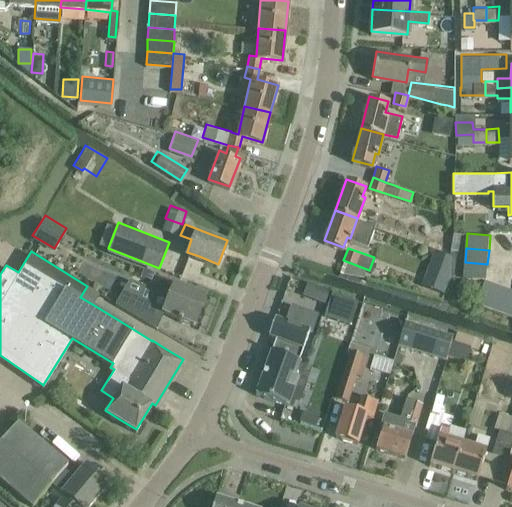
[(465,262),(464,276),(486,278),(487,264),(465,262)]
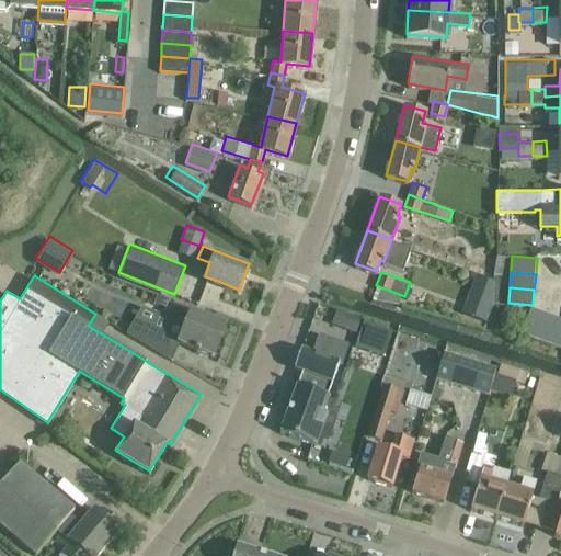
[(469,288),(461,308),(487,318),(493,297),(469,288)]
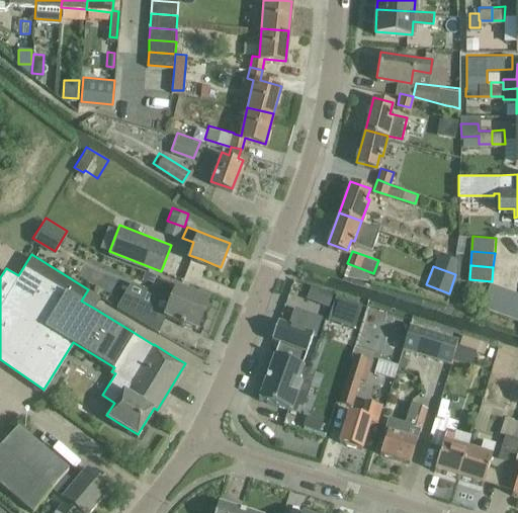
[(181,319),(180,322),(183,323),(184,321),(197,326),(207,297),(176,285),(175,286),(161,280),(150,307),(181,319)]
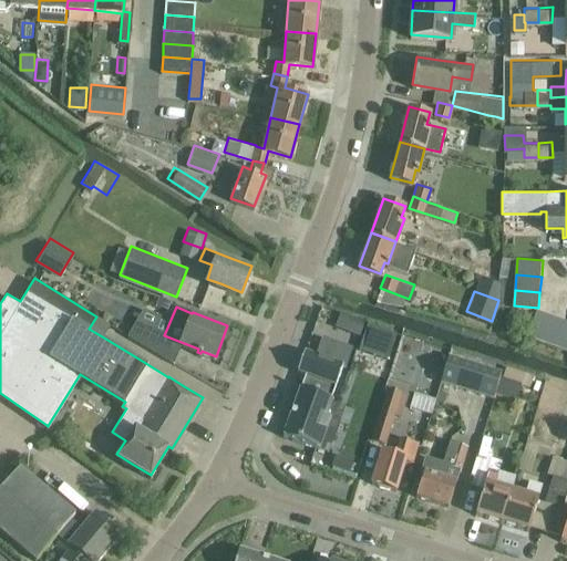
[(527,334),(540,339),(549,314),(535,310),(527,334)]
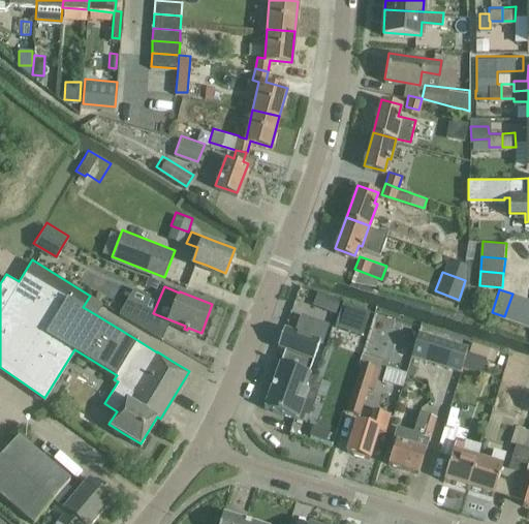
[(327,293),(322,306),(330,308),(336,311),(341,298),(327,293)]
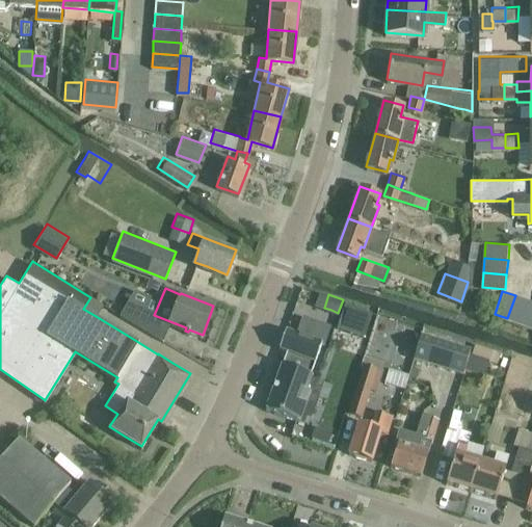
[(507,318),(521,322),(528,299),(515,295),(507,318)]
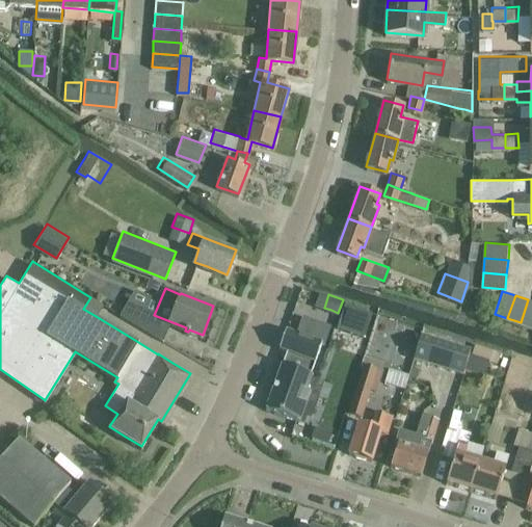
[(129,297),(121,313),(143,326),(152,311),(129,297)]
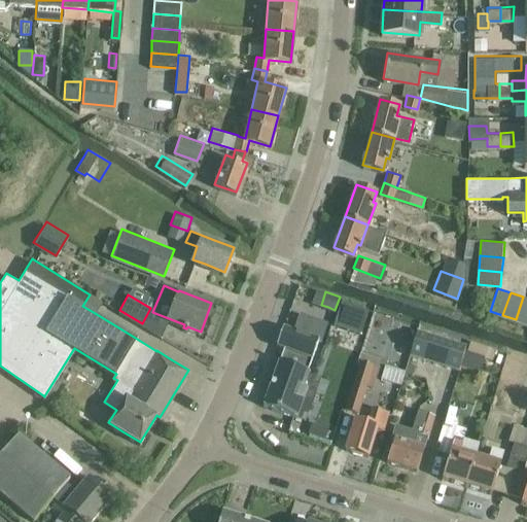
[(516,319),(526,323),(526,298),(523,297),(516,319)]
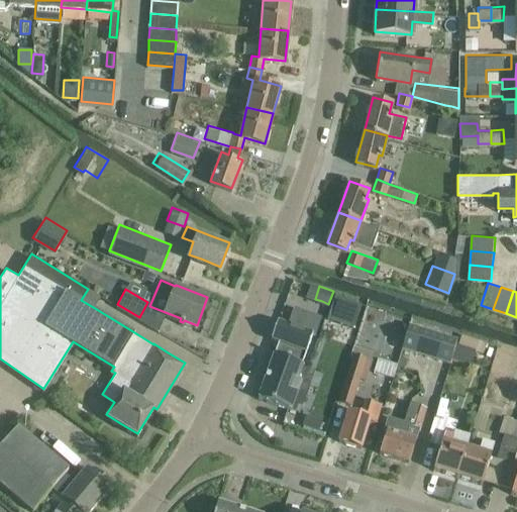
[(335,293),(328,315),(353,324),(360,301),(335,293)]
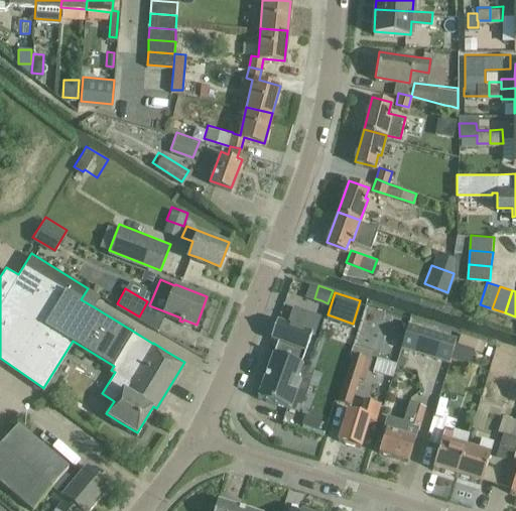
[(299,409),(313,371),(304,368),(300,366),(301,360),(311,331),(313,332),(318,317),(300,311),(295,325),(276,317),(270,335),(278,338),(258,395),(299,409)]
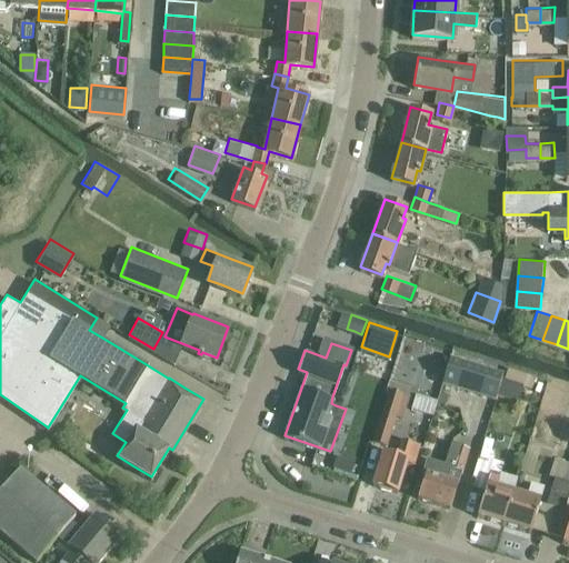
[(502,370),(450,353),(441,381),(495,398),(502,370)]
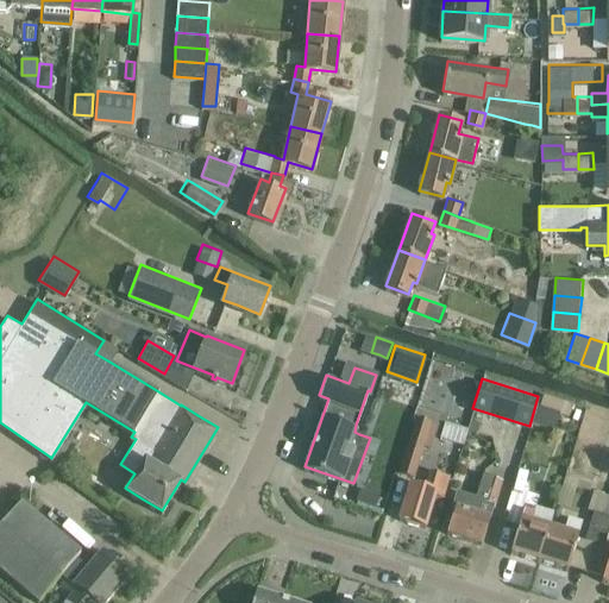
[(539,404),(570,414),(575,401),(544,390),(539,404)]
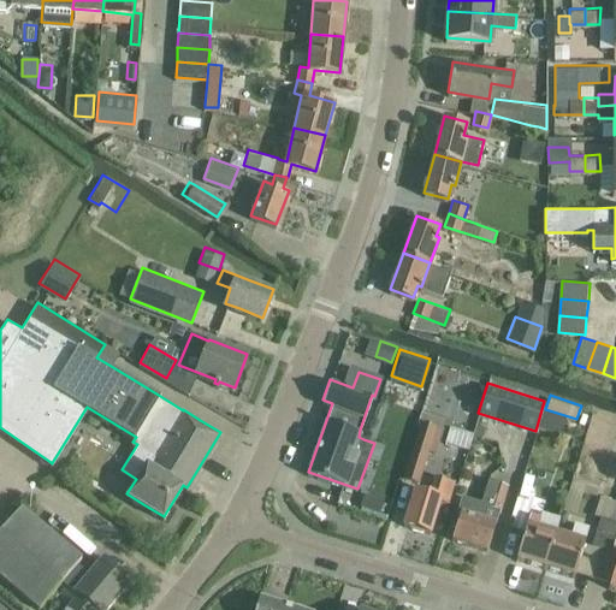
[(419,480),(428,448),(437,450),(444,427),(422,420),(404,475),(419,480)]
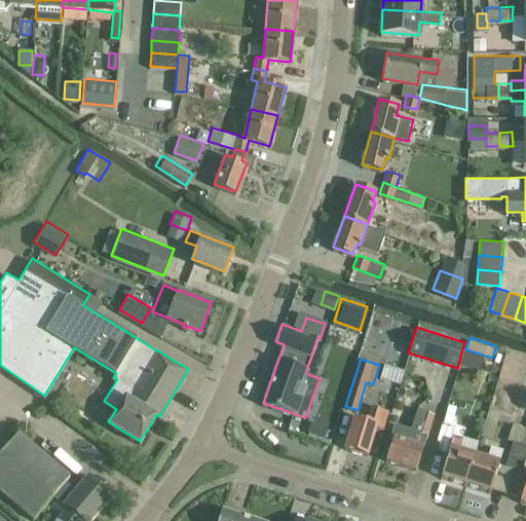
[(384,361),(380,375),(401,381),(405,367),(384,361)]
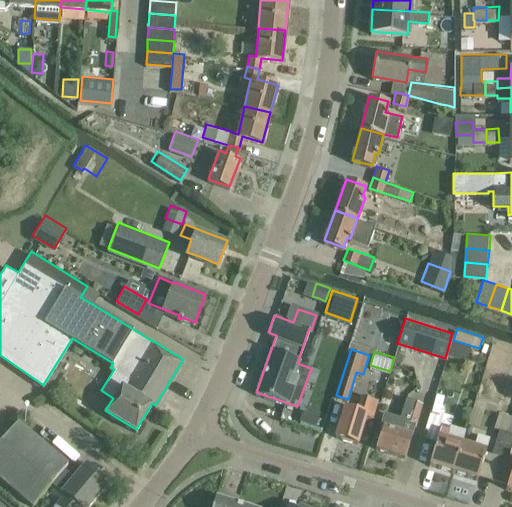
[(377,399),(361,394),(356,408),(345,405),(336,434),(358,440),(366,413),(372,415),(377,399)]
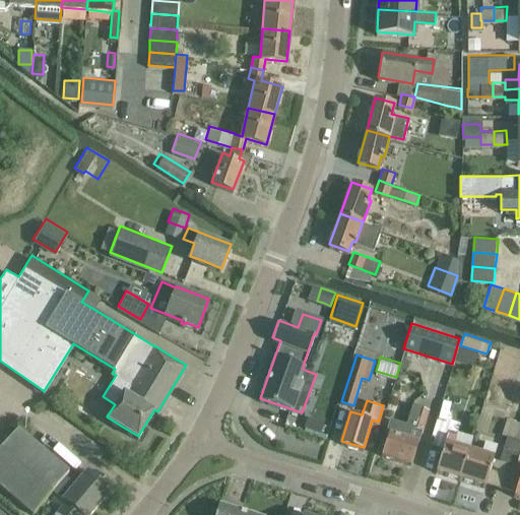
[(505,406),(498,404),(482,400),(474,428),(485,431),(492,411),(496,413),(503,415),(505,406)]
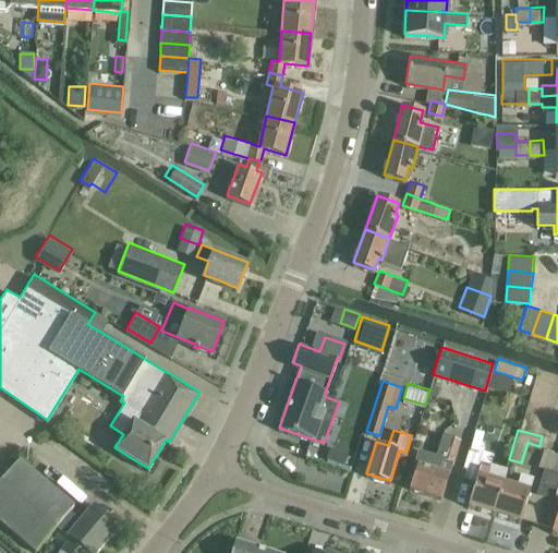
[(444,432),(437,452),(419,446),(414,460),(417,461),(410,487),(441,496),(448,476),(461,437),(444,432)]
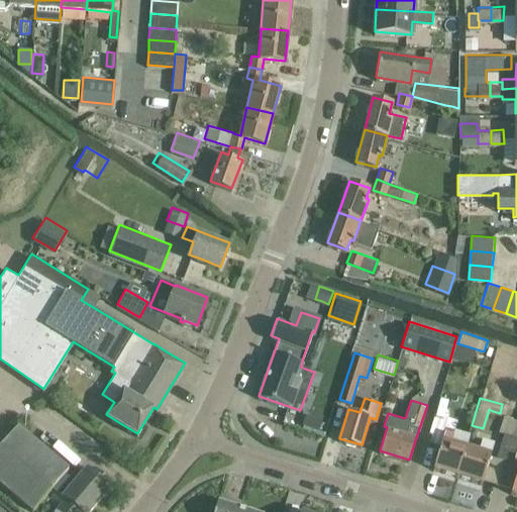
[(428,434),(438,437),(447,408),(437,405),(428,434)]
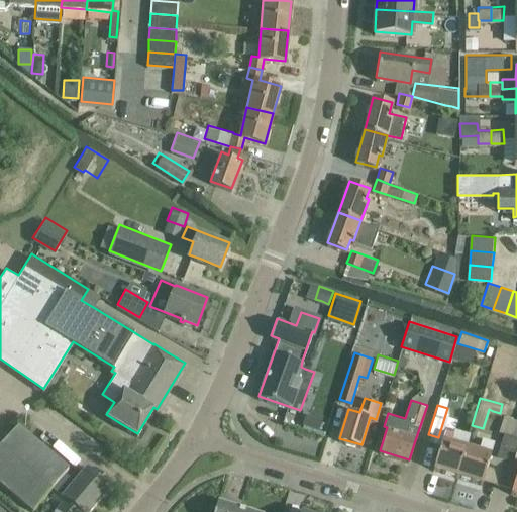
[(306,411),(303,422),(319,427),(323,416),(306,411)]
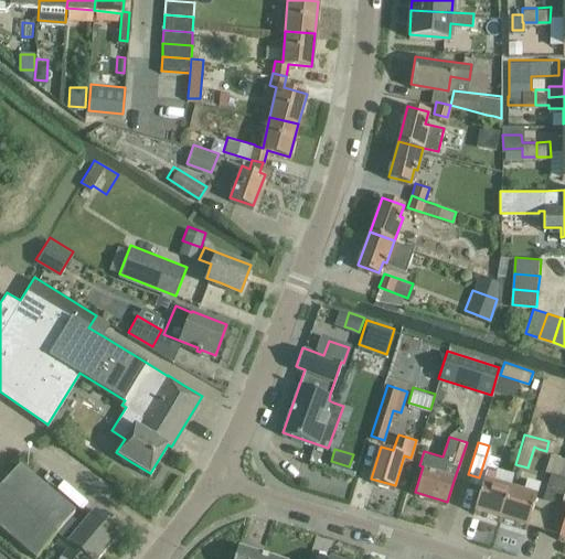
[(547,484),(564,490),(564,488),(564,474),(561,474),(564,458),(564,455),(551,451),(545,469),(552,471),(547,484)]
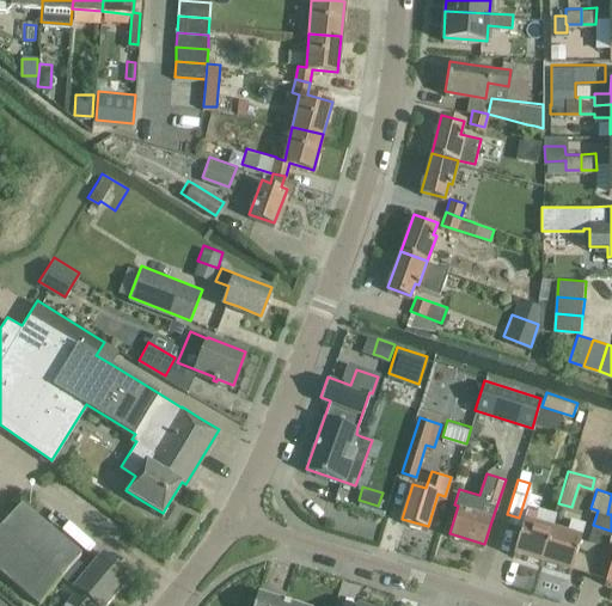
[(14,509),(0,526),(0,568),(40,601),(62,575),(74,586),(73,586),(78,589),(63,605),(103,605),(130,574),(118,563),(112,558),(103,551),(89,568),(77,558),(81,552),(22,502),(14,509)]
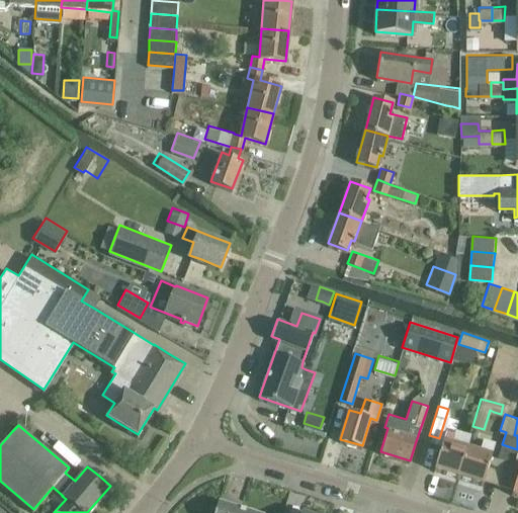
[(458,475),(467,445),(443,438),(434,467),(458,475)]
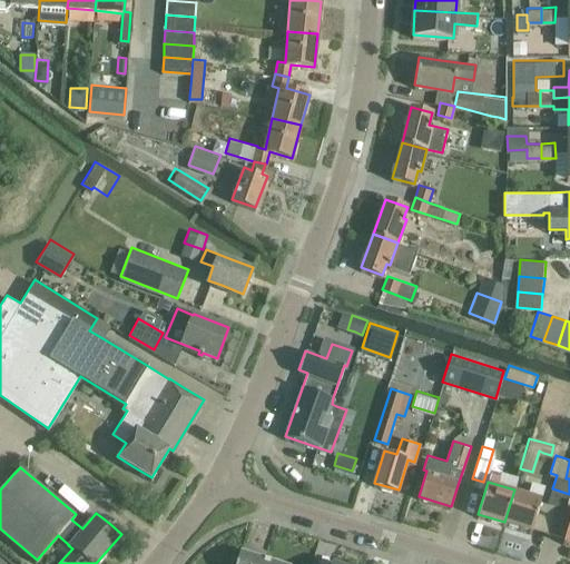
[(569,494),(552,488),(548,502),(566,507),(569,494)]
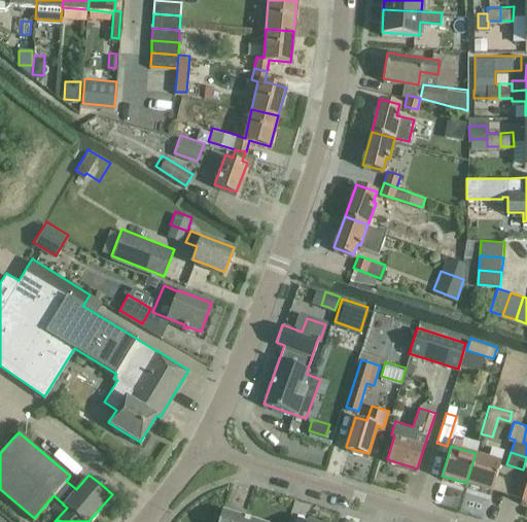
[(476,453),(466,483),(491,491),(500,461),(476,453)]
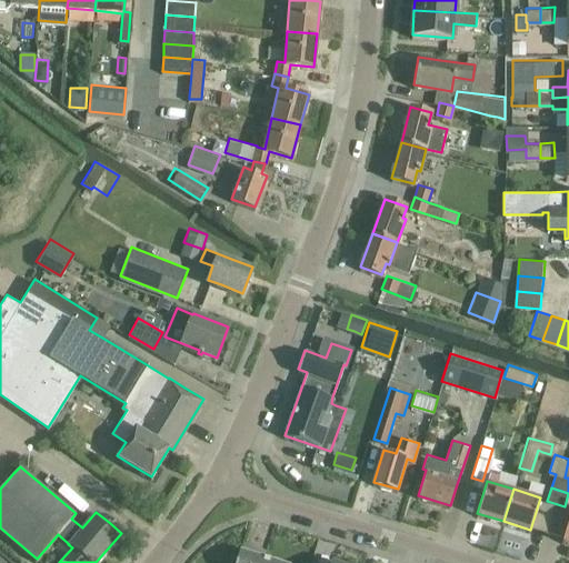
[(286,562),(240,549),(235,562),(286,562)]
